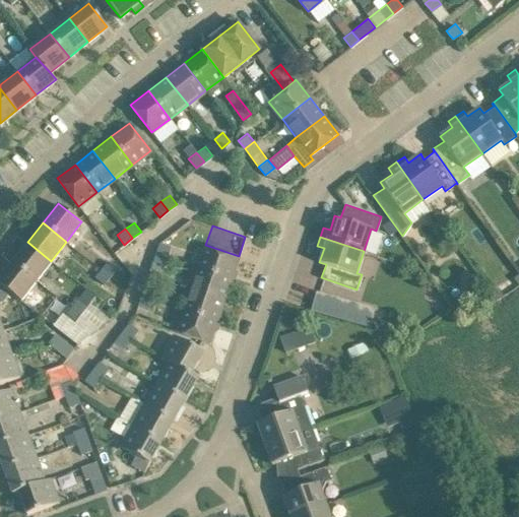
[(27,242),(12,262),(36,280),(51,261),(27,242)]
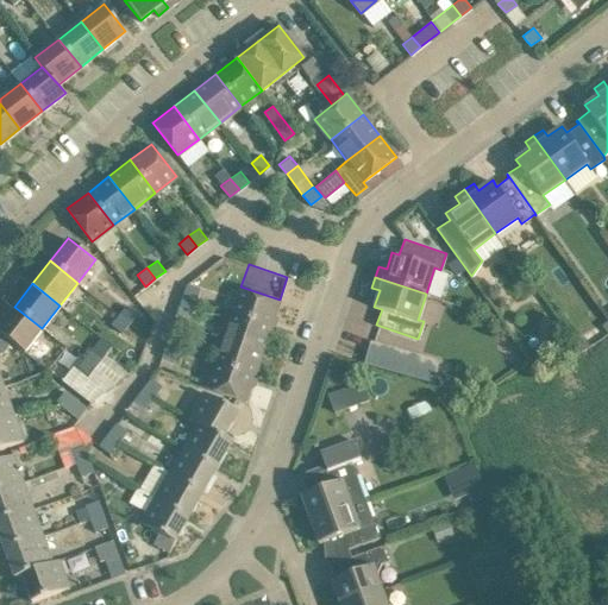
[(187,284),(183,295),(195,300),(200,288),(187,284)]
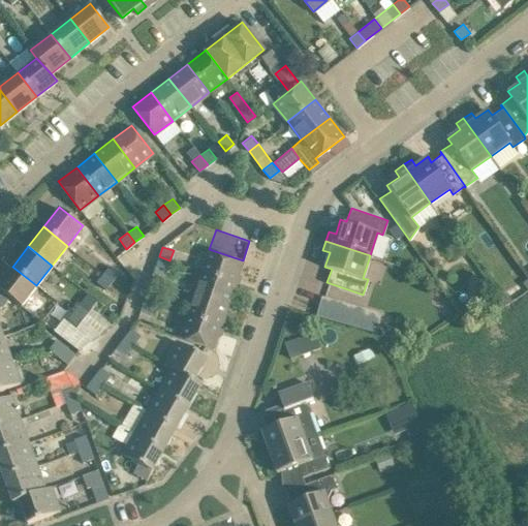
[(209,249),(202,271),(236,282),(243,260),(209,249)]
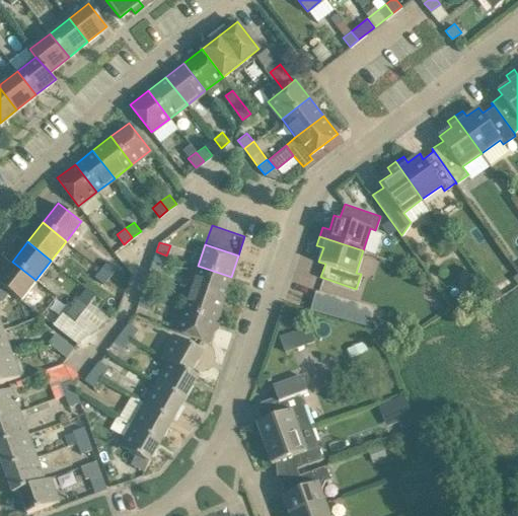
[(156,251),(148,273),(159,277),(166,255),(156,251)]
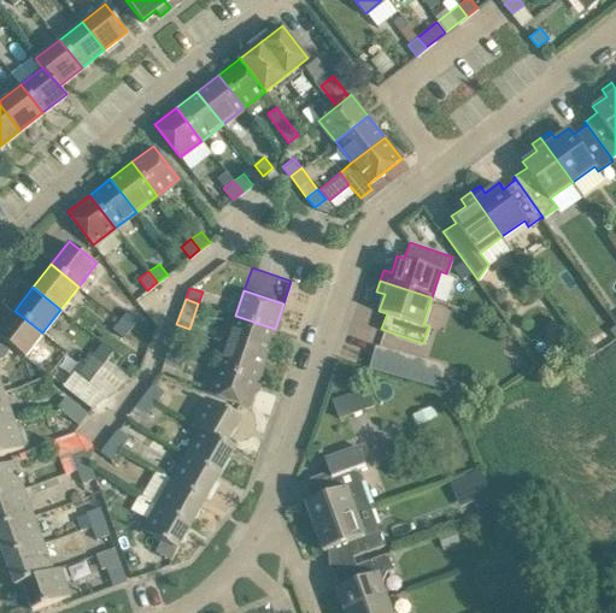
[(128,308),(119,318),(132,326),(141,335),(154,319),(144,311),(138,317),(128,308)]
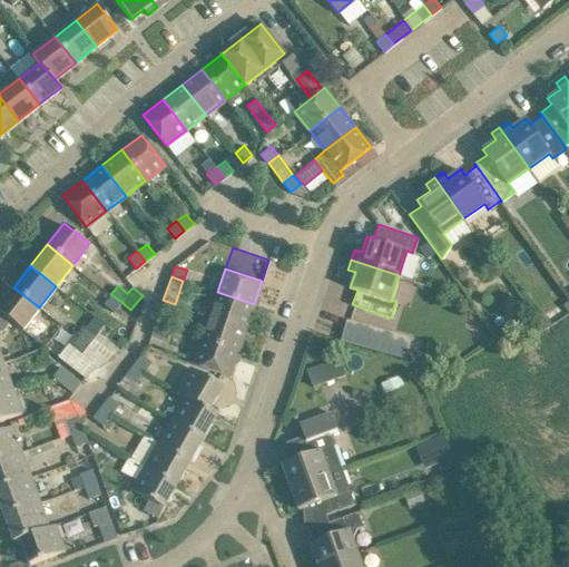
[(0,311),(11,320),(22,329),(39,308),(13,287),(0,303),(0,311)]
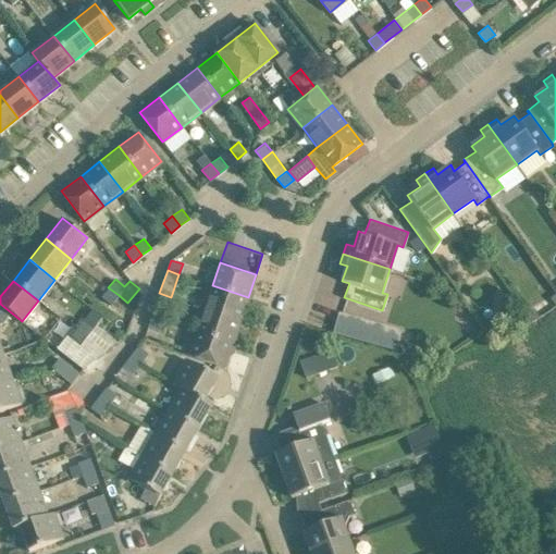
[(212,285),(205,308),(241,321),(248,297),(212,285)]
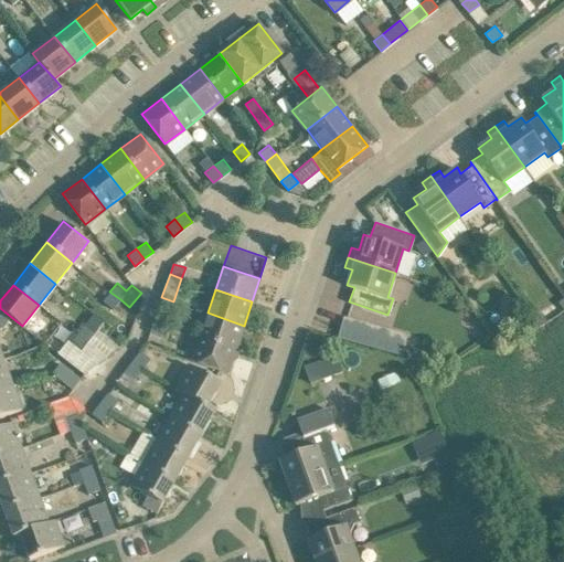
[(109,292),(103,300),(114,308),(120,299),(109,292)]
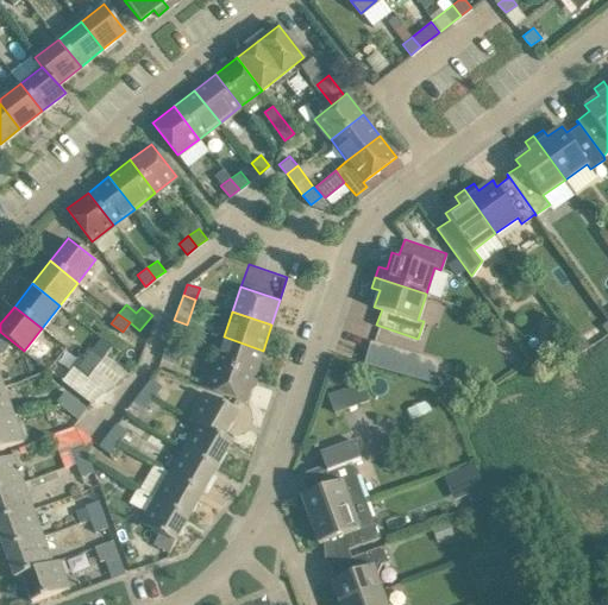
[(174,320),(165,345),(179,350),(187,325),(174,320)]
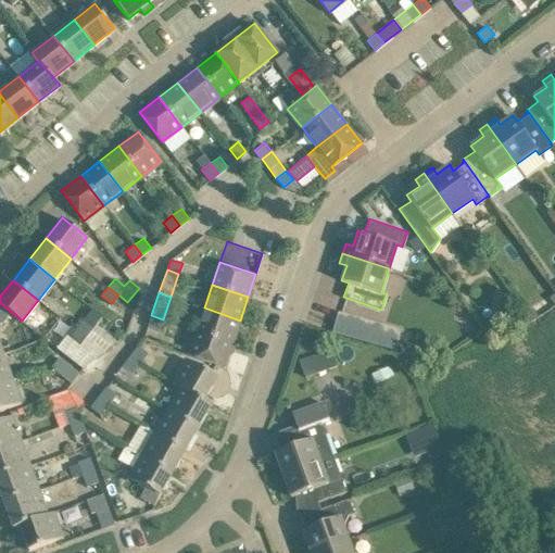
[(0,303),(0,318),(3,321),(11,312),(0,303)]
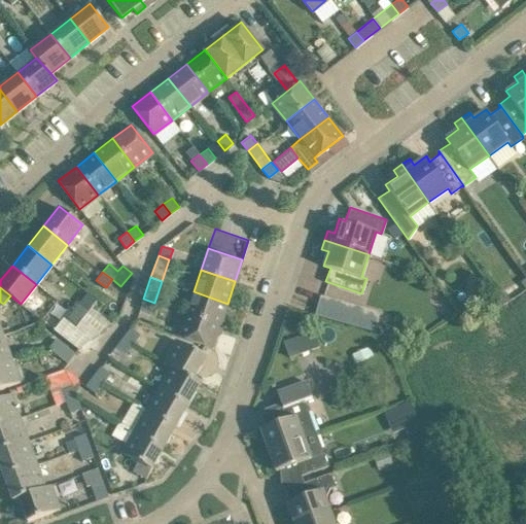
[(468,301),(479,309),(488,297),(478,289),(468,301)]
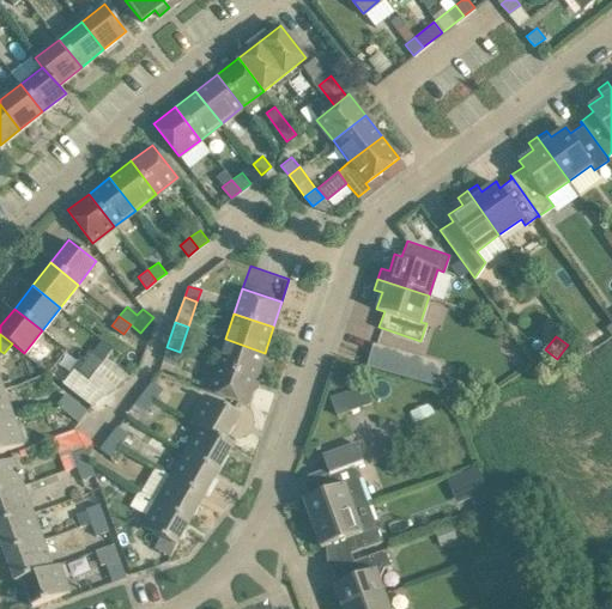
[(587,338),(577,343),(585,353),(593,347),(587,338)]
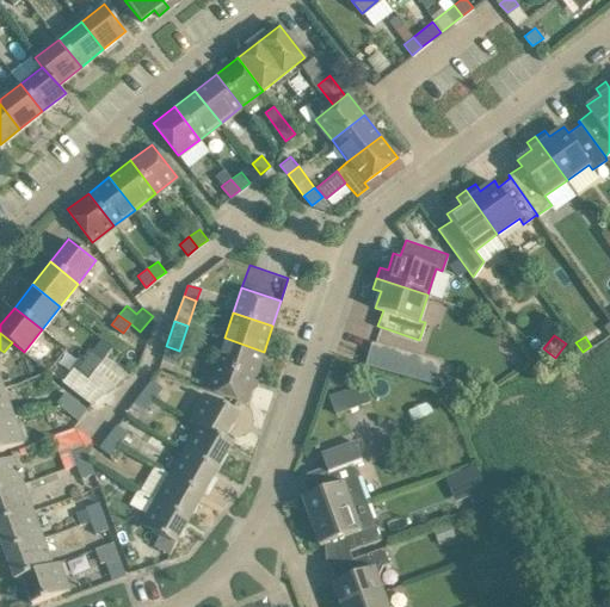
[(112,346),(100,338),(82,360),(94,370),(112,346)]
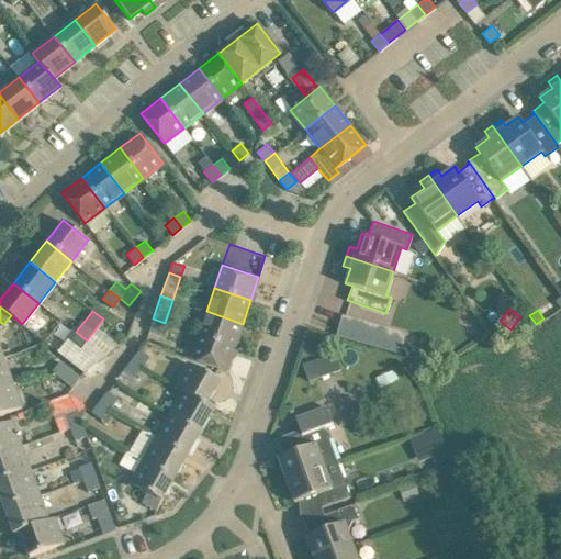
[(206,311),(198,335),(234,347),(243,324),(206,311)]
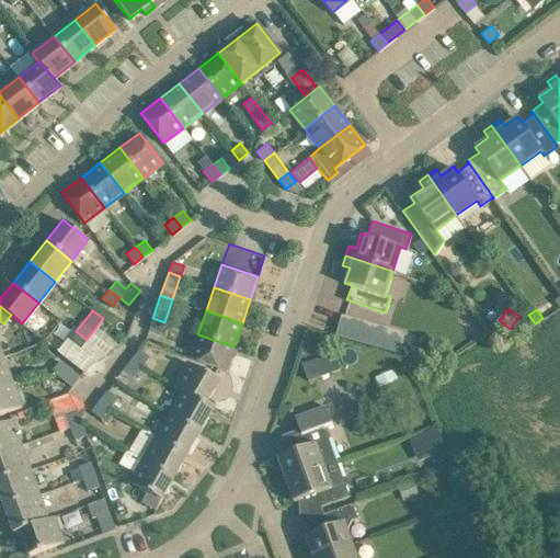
[(404,331),(341,312),(334,334),(398,352),(404,331)]
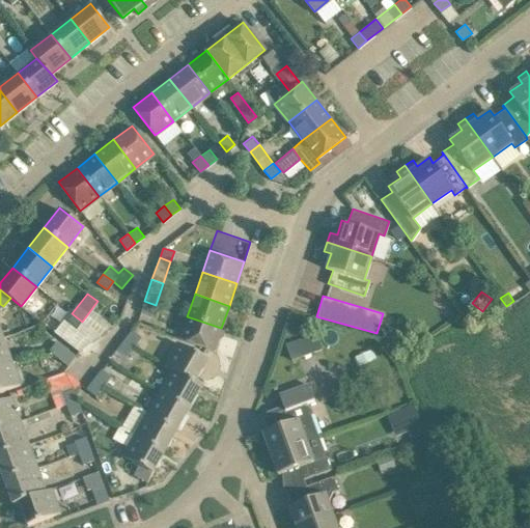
[(156,305),(144,301),(140,311),(152,315),(156,305)]
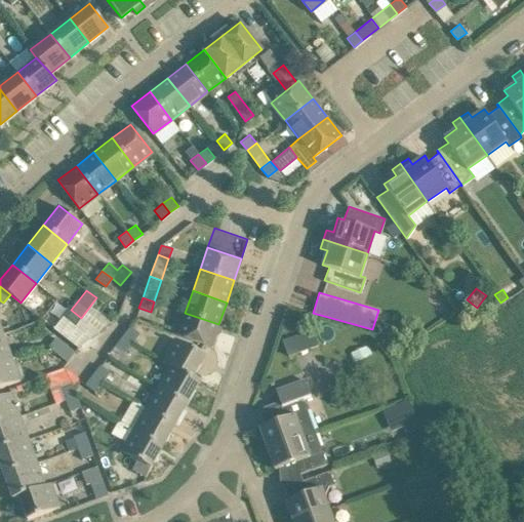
[(81,318),(71,310),(65,318),(75,326),(81,318)]
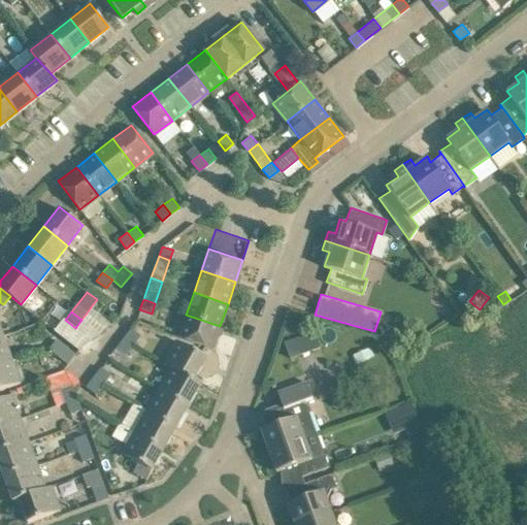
[(220,326),(186,315),(178,336),(212,348),(220,326)]
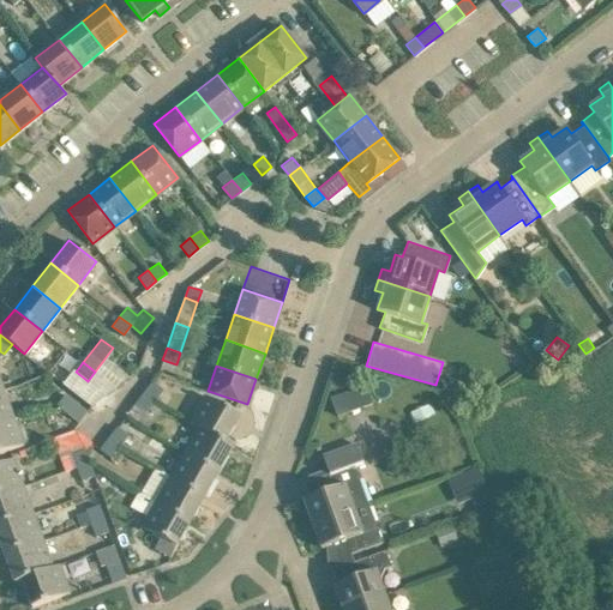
[(152,380),(143,391),(155,399),(163,388),(152,380)]
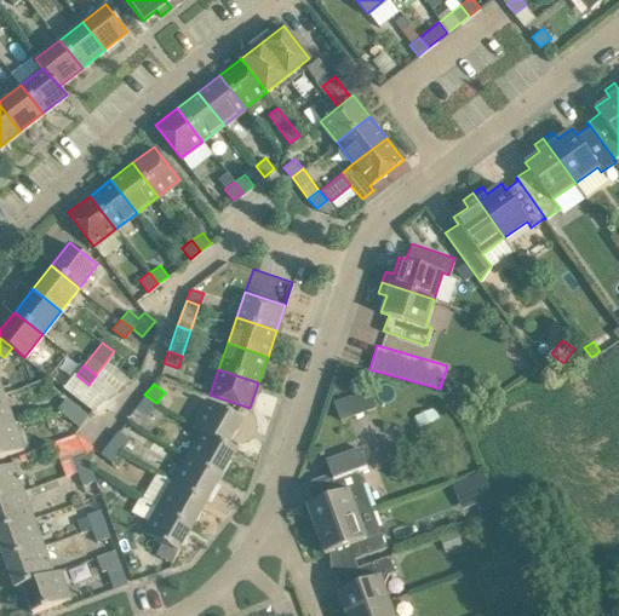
[(330,402),(337,420),(372,408),(365,389),(330,402)]
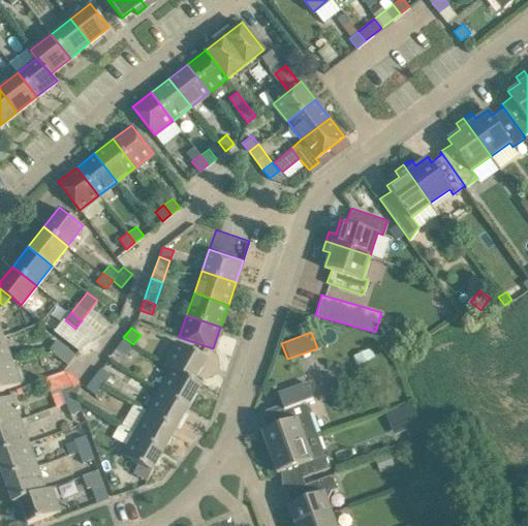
[(0,363),(11,359),(2,335),(0,335),(0,363)]
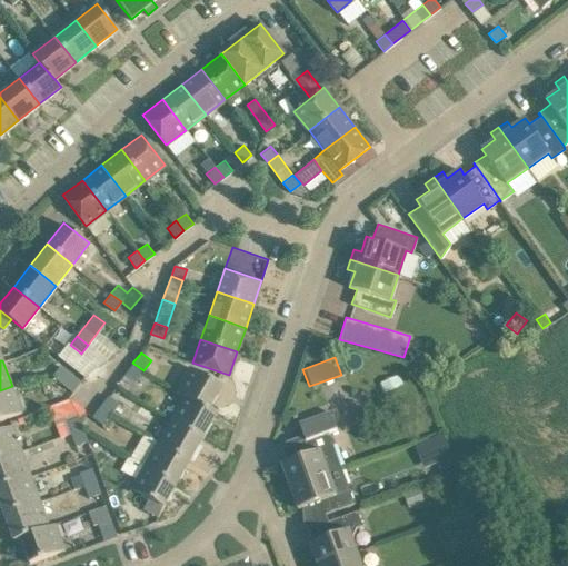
[(132,363),(125,374),(135,381),(143,370),(132,363)]
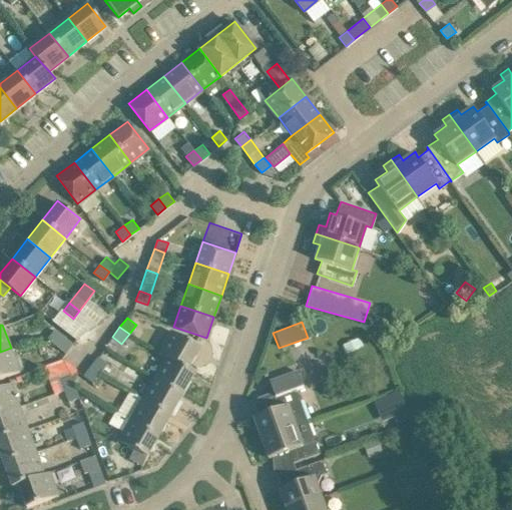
[(49,339),(66,352),(73,343),(57,330),(49,339)]
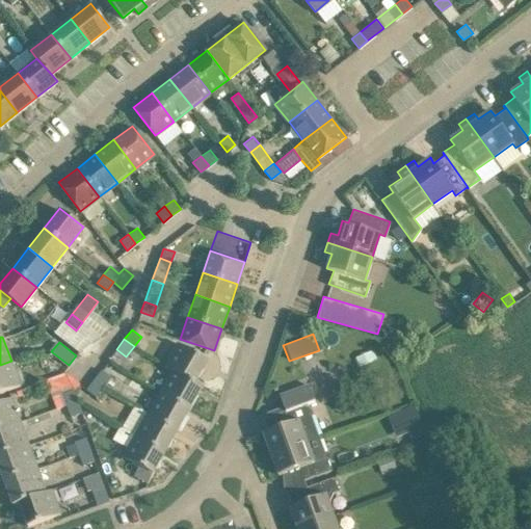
[(164,365),(171,369),(195,380),(208,359),(178,342),(164,365)]
